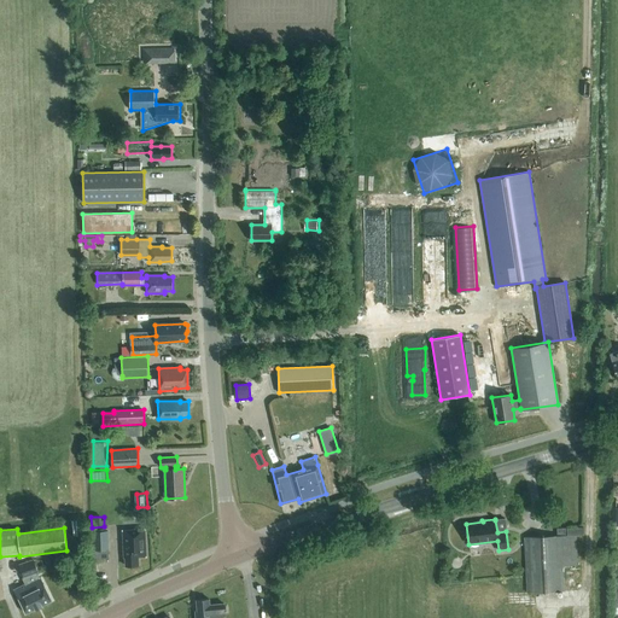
[(124,558),(126,558),(126,566),(138,565),(138,557),(146,557),(145,529),(122,530),(124,558)]
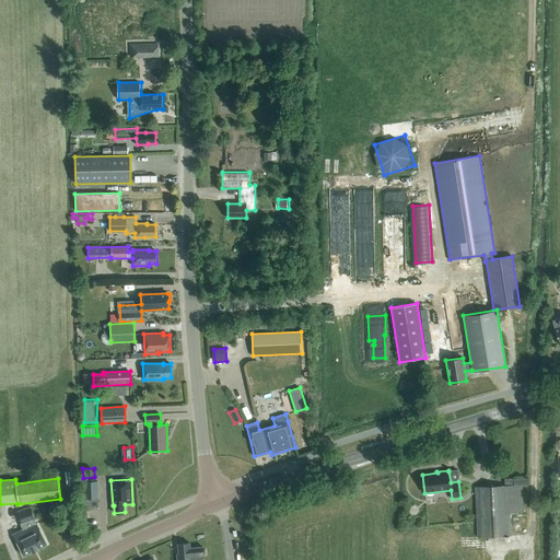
[(509,486),(514,486),(514,479),(505,479),(505,486),(476,488),(478,537),(512,535),(509,486)]
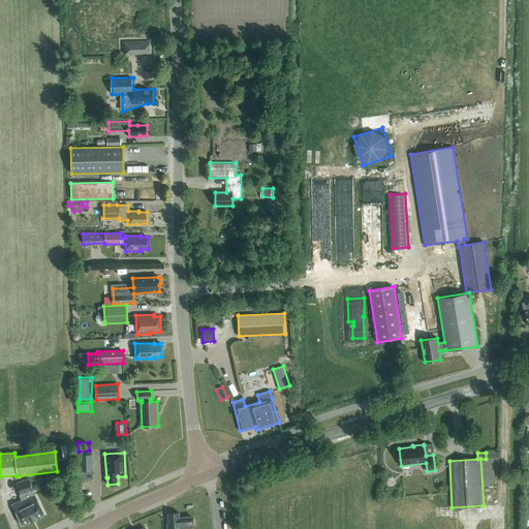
[(81,472),(92,471),(92,455),(80,456),(81,472)]
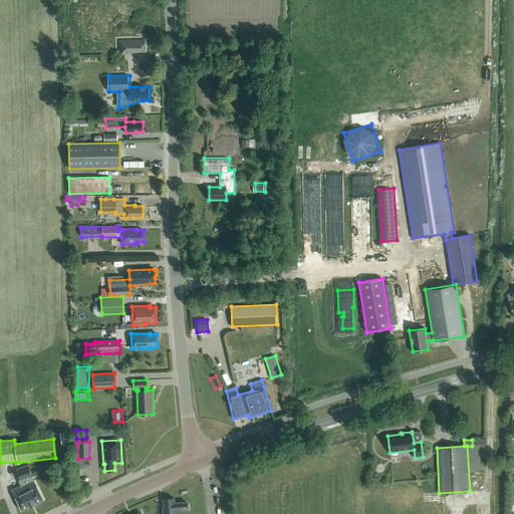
[(32,477),(33,476),(29,466),(16,470),(20,481),(19,481),(21,486),(12,491),(21,510),(43,500),(32,477)]
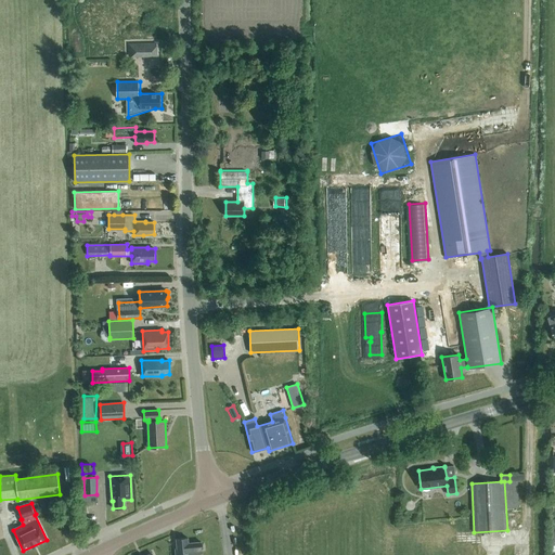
[(191,554),(202,554),(201,542),(189,543),(188,538),(177,539),(178,552),(176,552),(176,554),(191,554)]
